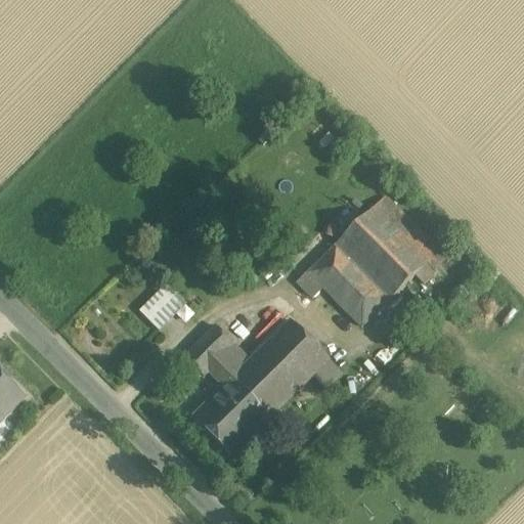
[(448,259),(385,197),(373,209),(427,263),(415,275),(424,284),(448,259)]
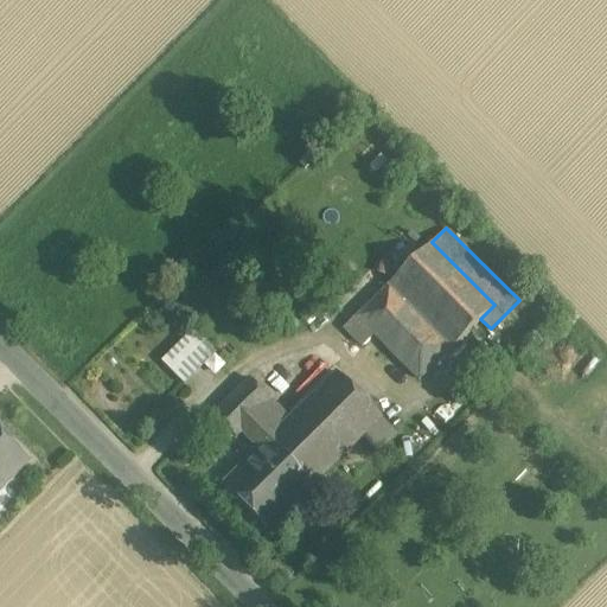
[(494,305),(432,242),(389,285),(452,347),(480,319),(494,305)]
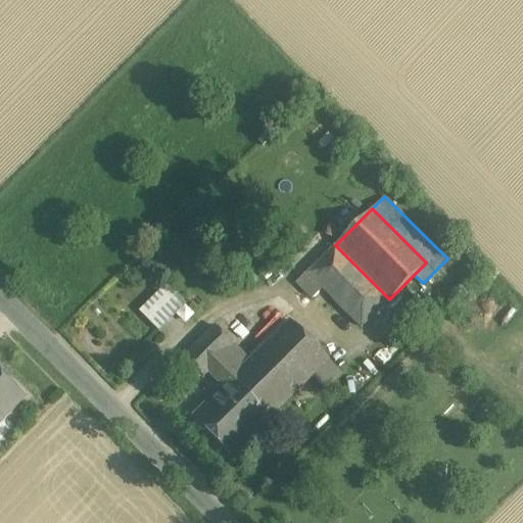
[(389,299),(335,245),(300,280),(311,289),(316,284),(360,329),(389,299)]
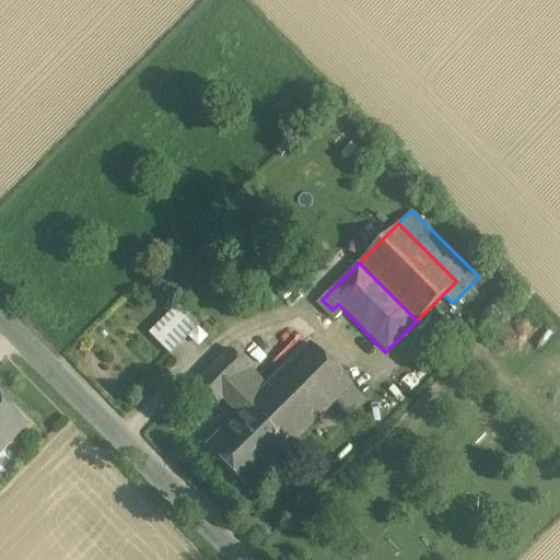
[(198,324),(178,303),(149,333),(168,353),(198,324)]
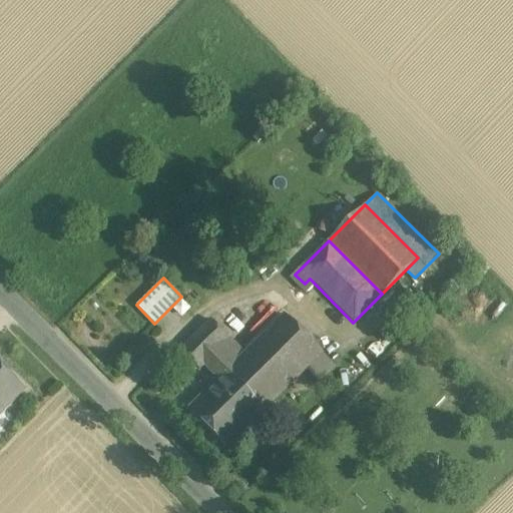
[(335,366),(284,314),(257,340),(294,376),(297,379),(306,370),(318,382),(335,366)]
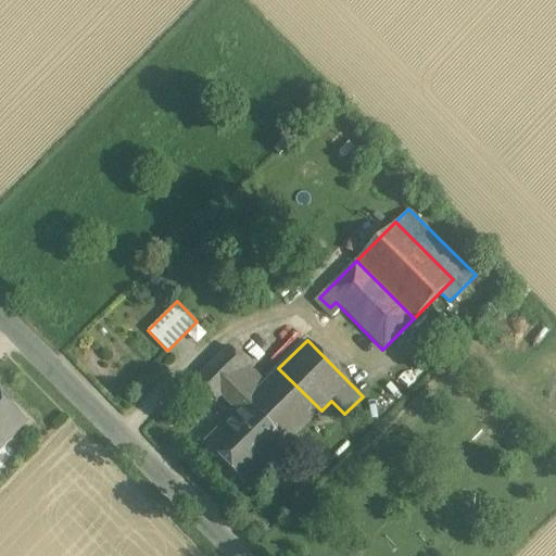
[(220,352),(189,382),(210,404),(231,383),(241,373),(220,352)]
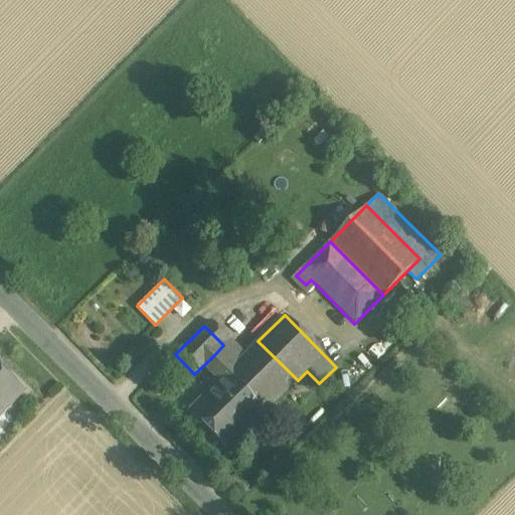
[(223,345),(214,355),(228,369),(245,353),(230,338),(223,345)]
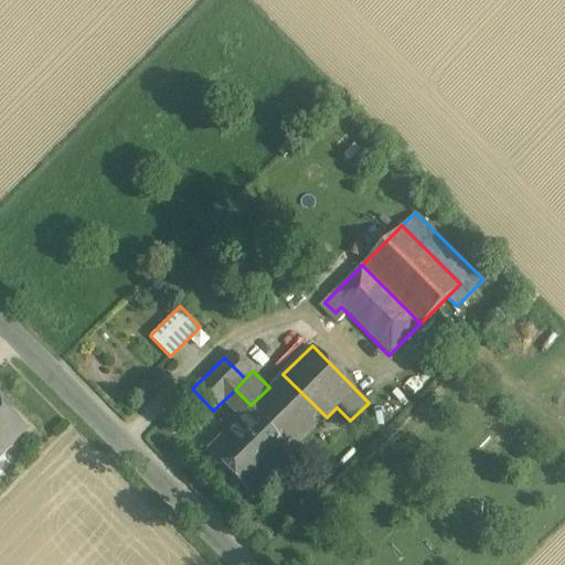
[(323,414),(283,374),(269,387),(251,405),(291,446),(323,414)]
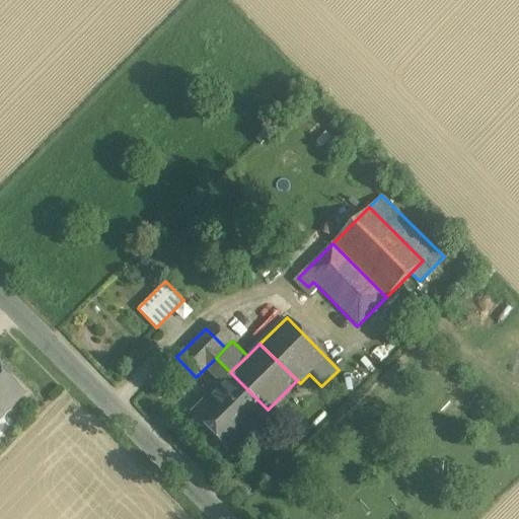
[(230,372),(216,358),(205,369),(219,384),(230,372)]
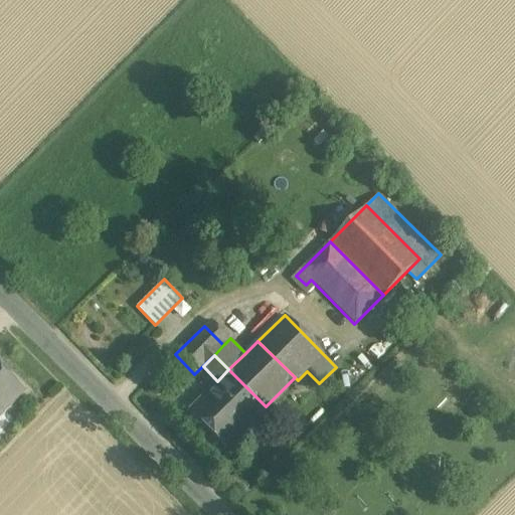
[(0,416),(26,390),(0,365),(0,416)]
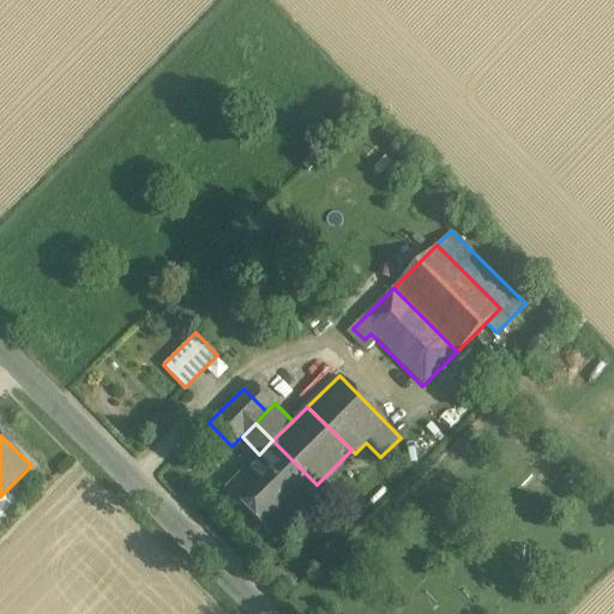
[(259,455),(238,476),(223,491),(269,537),(283,523),(281,521),(317,485),(272,440),(259,455)]
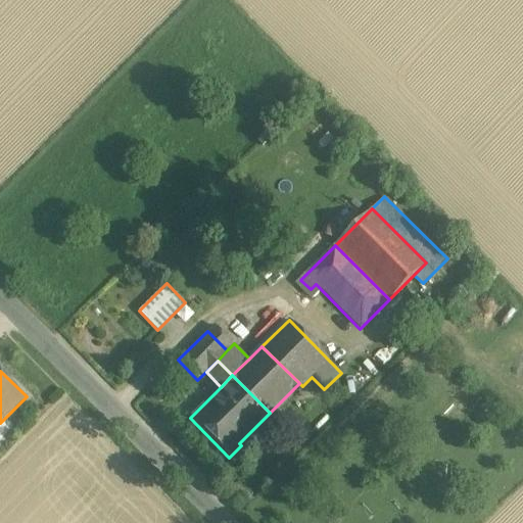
All buildings are outlined.
